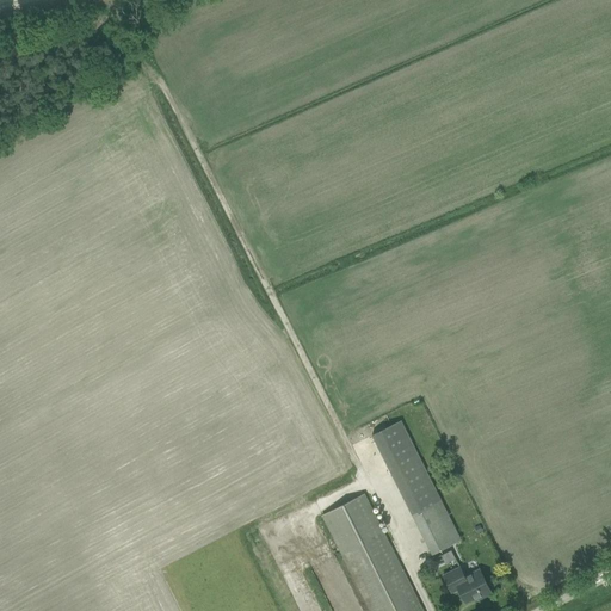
[(423,610),(363,494),(321,514),(370,610),(423,610)]
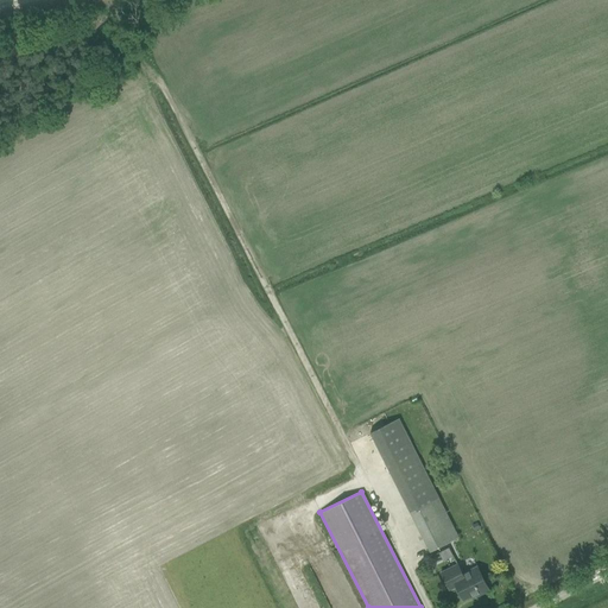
[(458,537),(439,498),(410,513),(429,552),(458,537)]
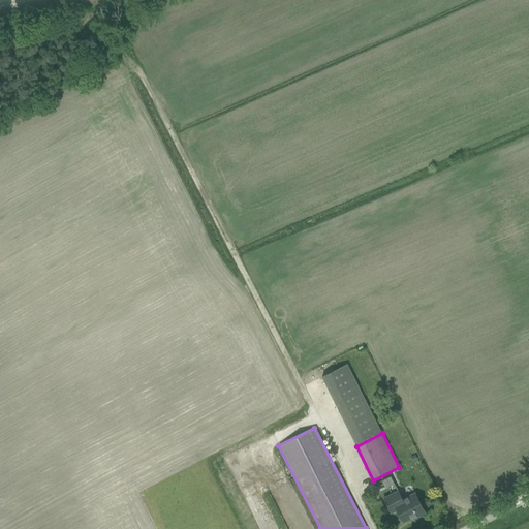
[(392,475),(383,479),(389,491),(397,488),(392,475)]
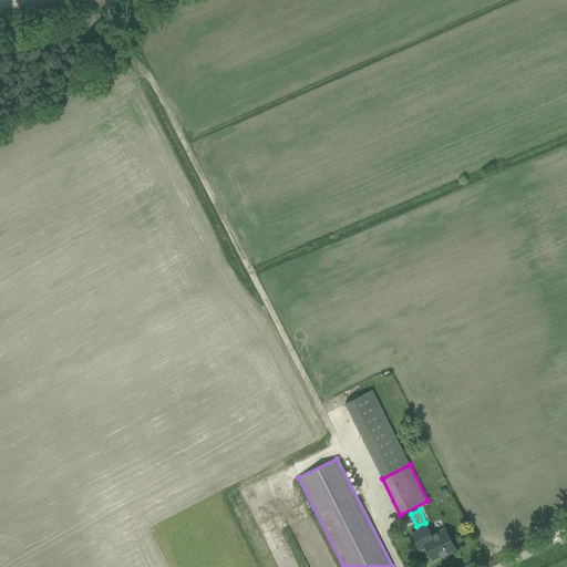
[(456,550),(452,540),(444,527),(431,533),(426,525),(411,533),(419,549),(425,546),(432,559),(446,553),(447,555),(456,550)]
